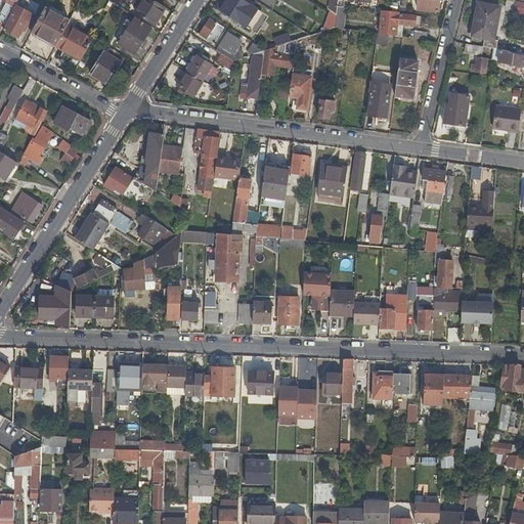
[(2,0),(6,2),(0,12),(0,29),(15,0),(2,0)]
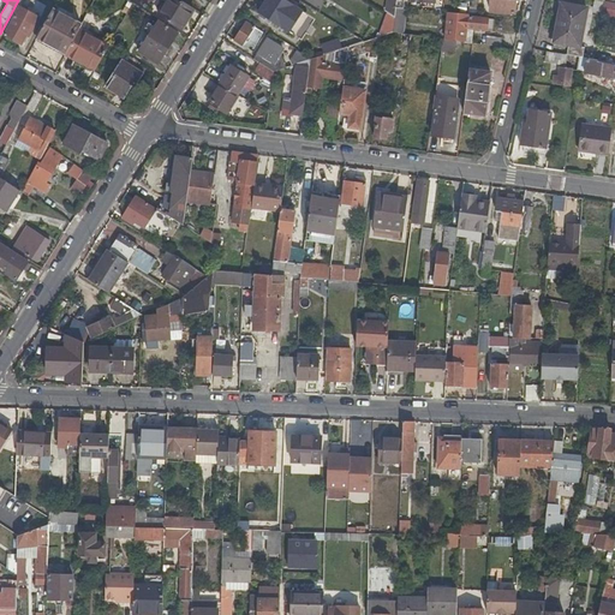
[(192,7),(180,0),(165,0),(157,12),(180,27),(192,7)]
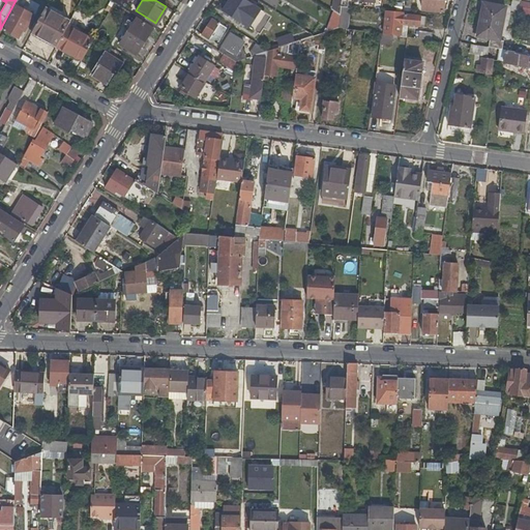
[(260,9),(244,0),(228,0),(223,9),(248,26),(260,9)]
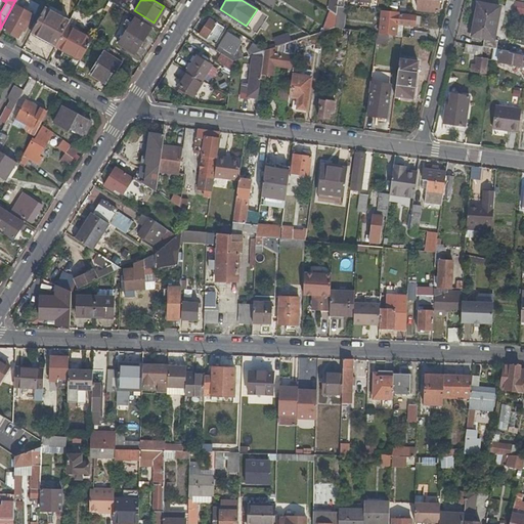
[(337,0),(328,0),(326,9),(329,11),(336,15),(337,6),(337,0)]
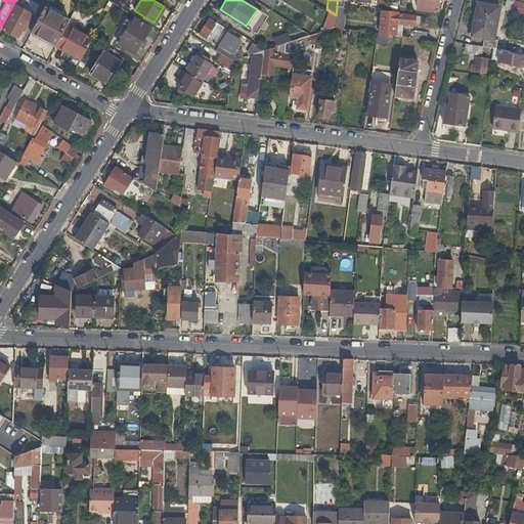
[(435,0),(416,0),(416,9),(436,9),(435,0)]
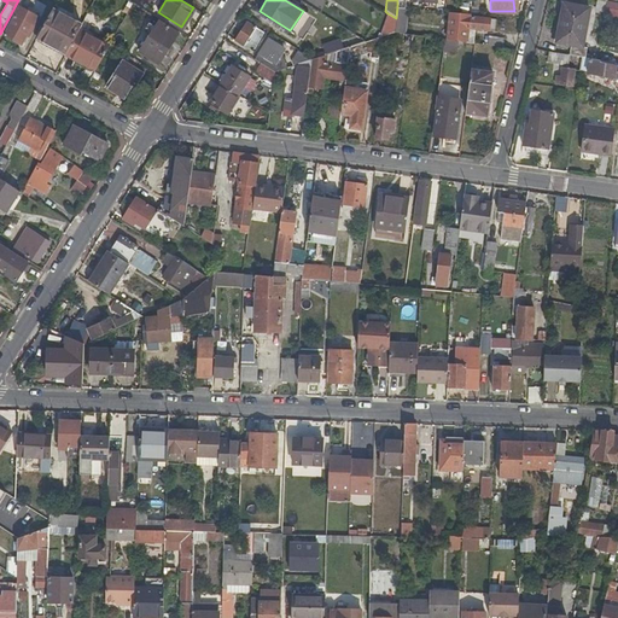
[(617,0),(604,0),(604,7),(602,13),(617,15),(617,0)]
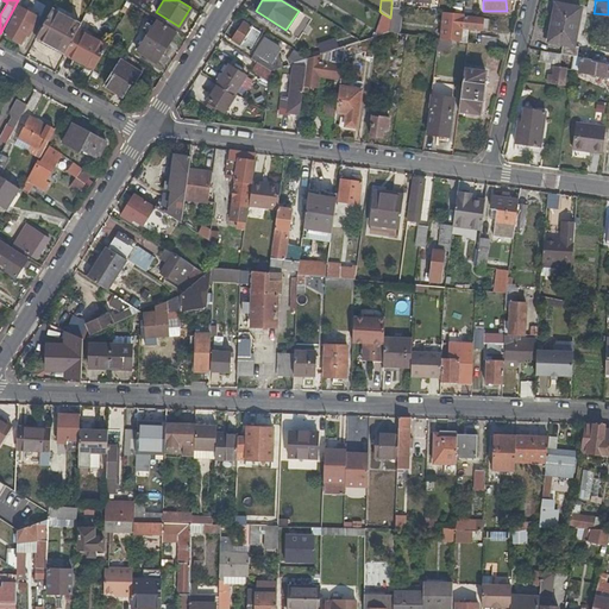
[(559,43),(558,52),(570,54),(572,55),(575,55),(576,45),(571,44),(579,7),(556,2),(553,17),(552,16),(546,41),(559,43)]
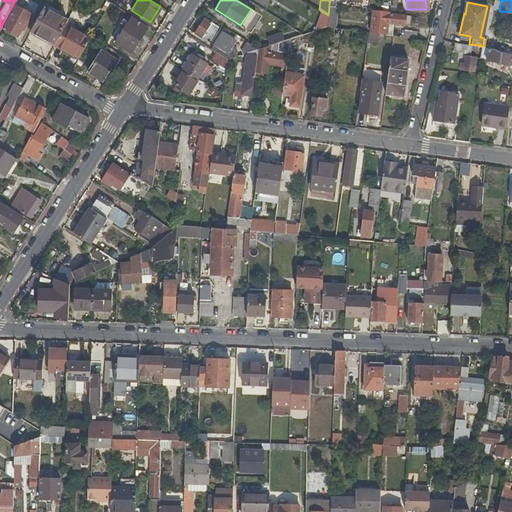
[(336,6),(329,6),(328,15),(327,26),(329,26),(336,27),(338,7),(336,6)]
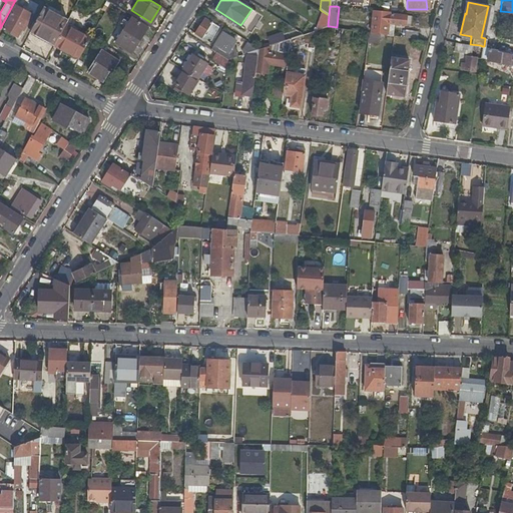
[(42,7),(30,30),(54,43),(64,24),(66,20),(42,7)]
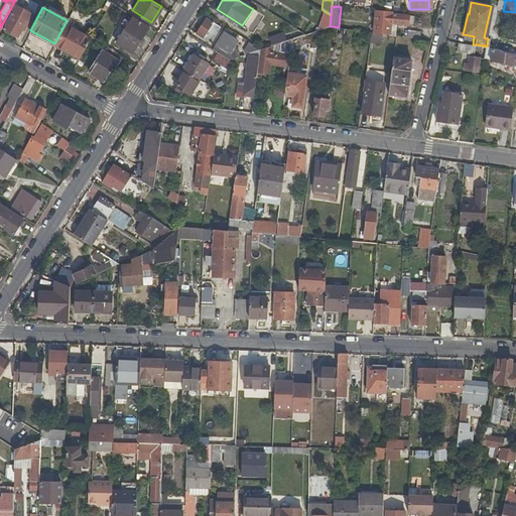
[(253,9),(242,25),(247,29),(257,12),(253,9)]
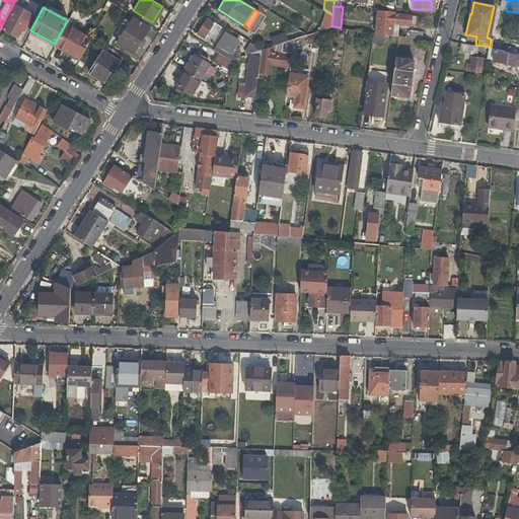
[(378,10),(375,32),(379,33),(388,34),(390,22),(408,25),(408,22),(413,23),(415,15),(378,10)]
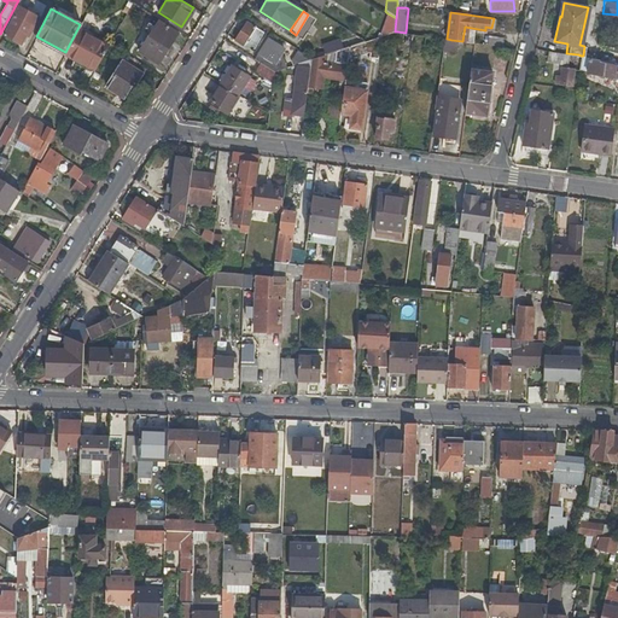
[(395,31),(396,18),(388,13),(379,36),(395,31)]
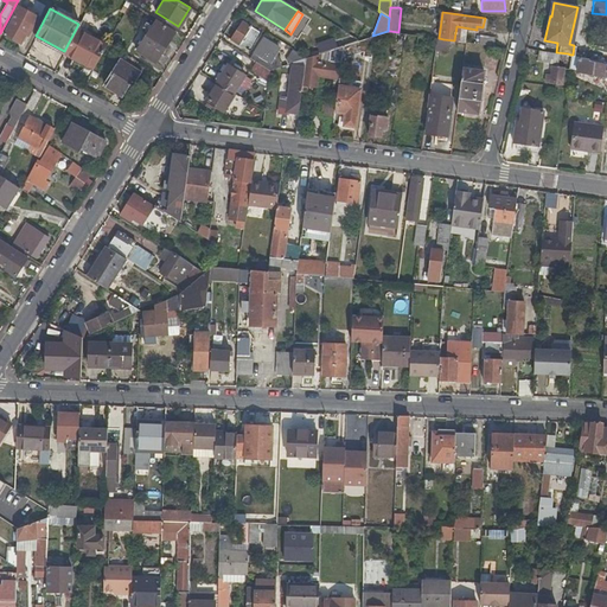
[(30,23),(13,14),(4,33),(20,43),(30,23)]
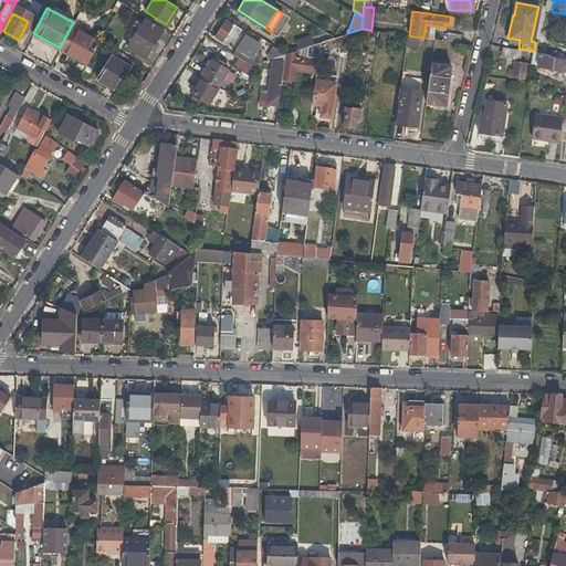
[(127,45),(144,56),(163,28),(145,17),(143,20),(137,17),(133,24),(138,28),(127,45)]
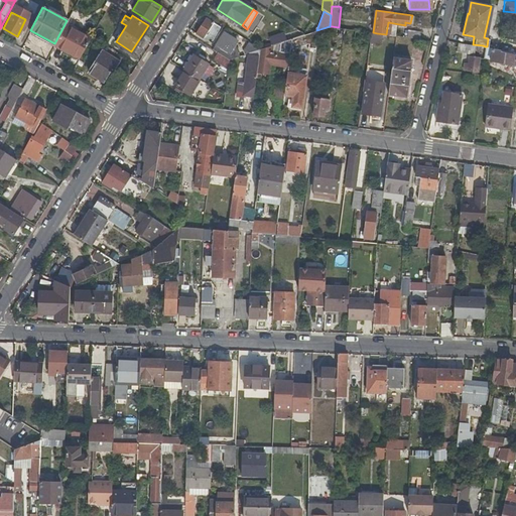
[(220,26),(207,17),(196,33),(203,37),(206,32),(209,34),(212,30),(216,33),(220,26)]
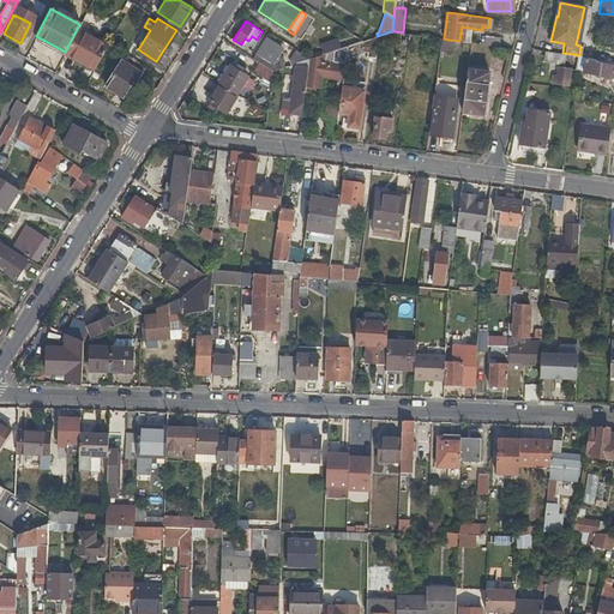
[(77,29),(65,52),(94,67),(106,44),(77,29)]
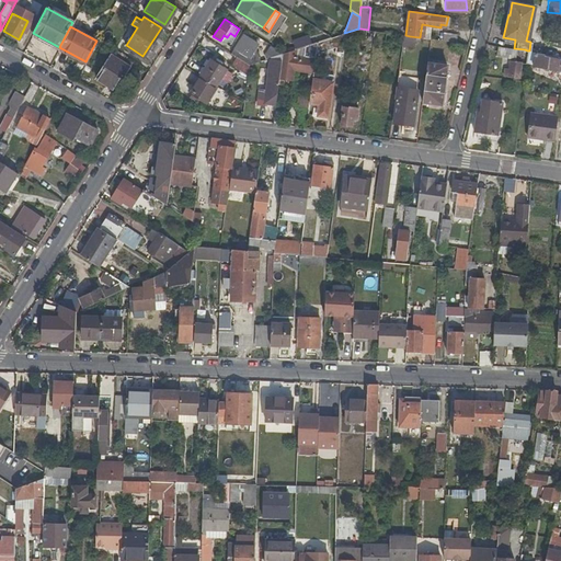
[(368,30),(361,29),(359,37),(371,39),(373,38),(374,31),(368,30)]
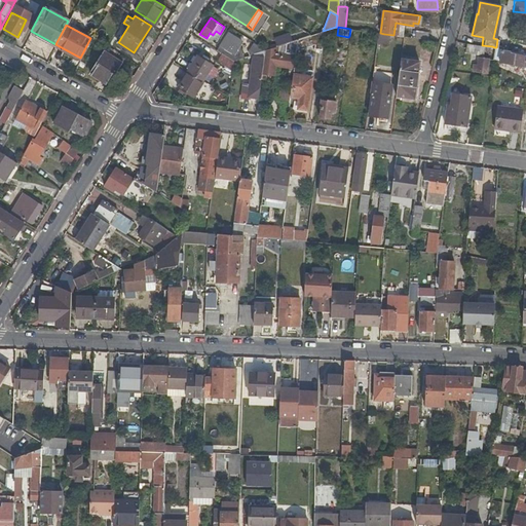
[(415,29),(413,38),(426,40),(427,31),(415,29)]
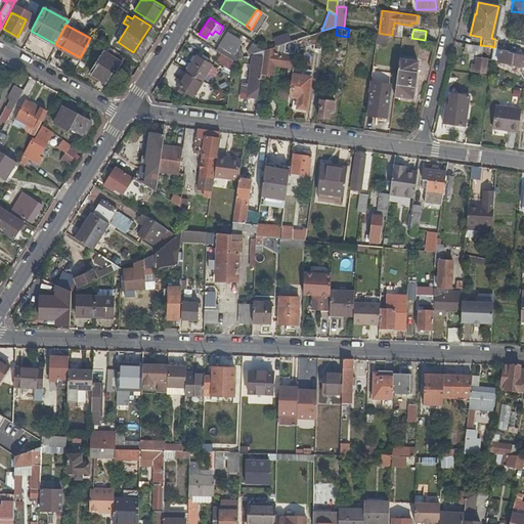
[(225,30),(214,48),(220,52),(231,59),(246,54),(237,44),(238,38),(225,30)]
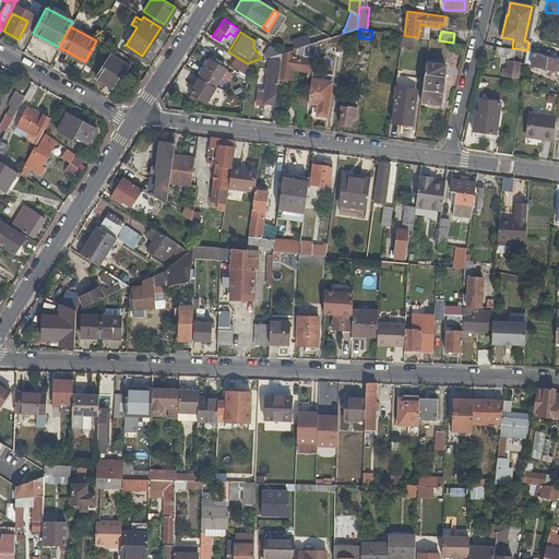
[(329,37),(313,42),(312,54),(332,47),(332,51),(341,52),(343,33),(329,37)]
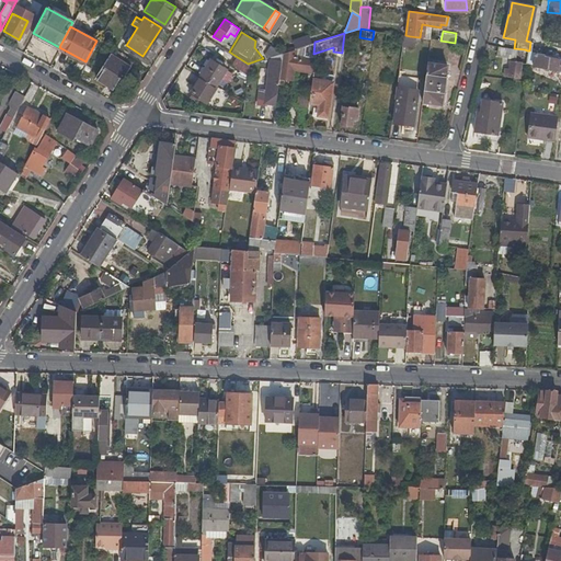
[(405,35),(402,35),(400,46),(409,47),(410,36),(405,35)]
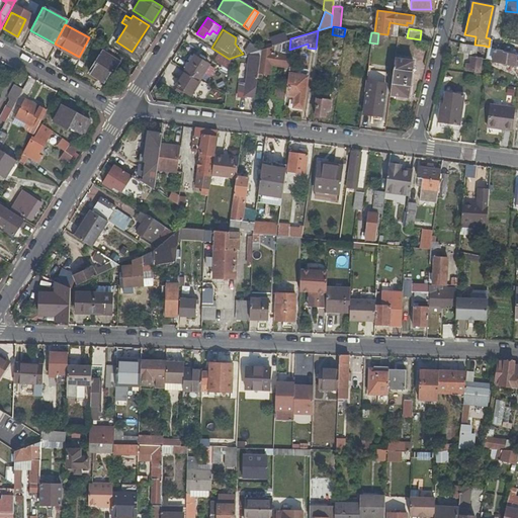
[(261,49),(259,49),(259,56),(256,72),(268,74),(269,64),(287,66),(287,64),(289,50),(290,38),(279,42),(278,54),(271,53),(272,45),(261,49)]
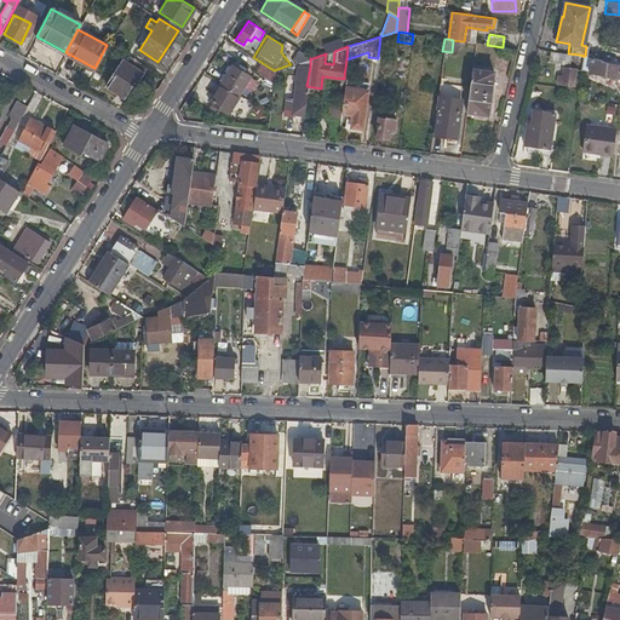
[(299,62),(310,58),(296,49),(291,57),(299,62)]
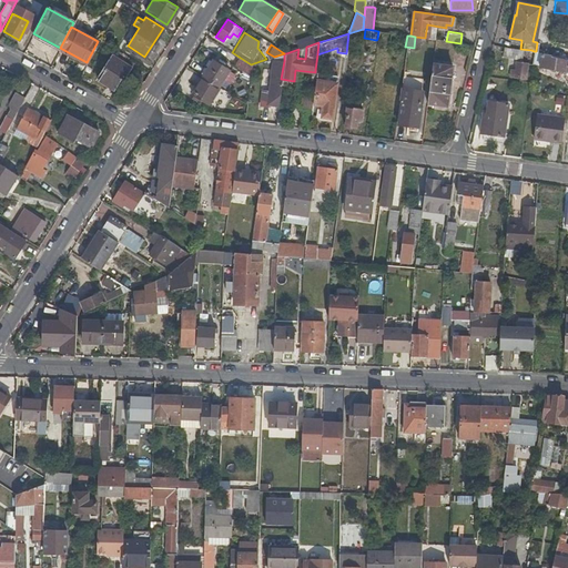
[(517,48),(504,46),(503,52),(516,54),(517,48)]
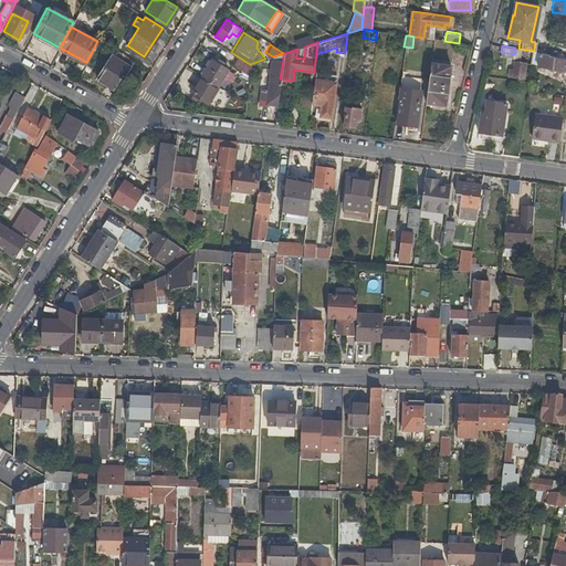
[(534,51),(532,51),(530,62),(535,63),(535,65),(565,71),(565,59),(559,58),(559,55),(534,51)]
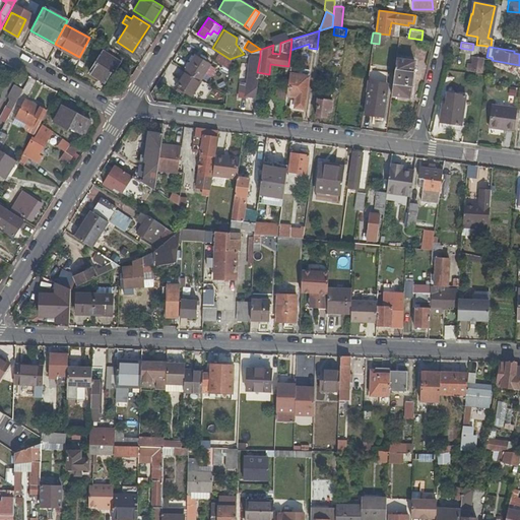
[(119,59),(102,49),(88,71),(105,81),(119,59)]
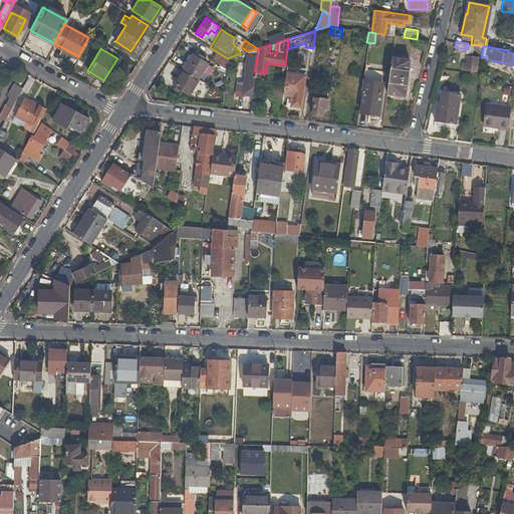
[(227,58),(216,51),(212,57),(226,66),(227,58)]
